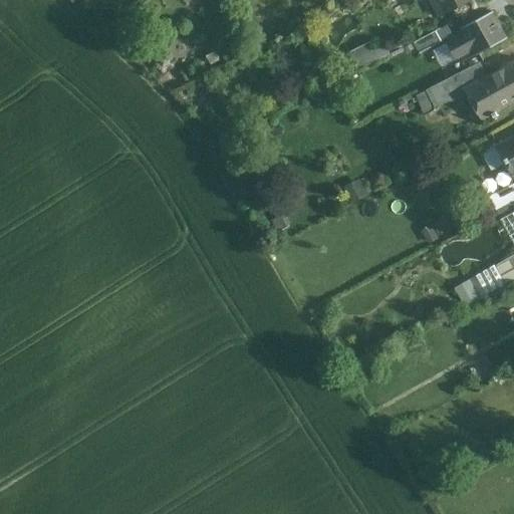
[(432,0),(441,15),(469,0),(432,0)]
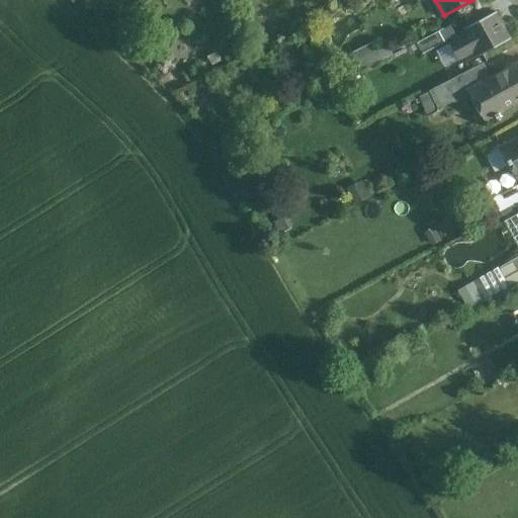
[(497,12),(466,28),(469,33),(451,42),(458,57),(460,60),(478,50),(481,55),(511,38),(497,12)]
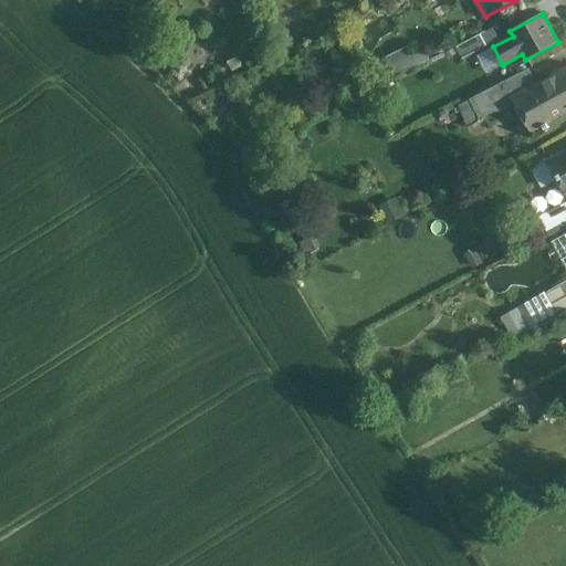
[(480,34),(456,48),(462,60),(486,48),(480,34)]
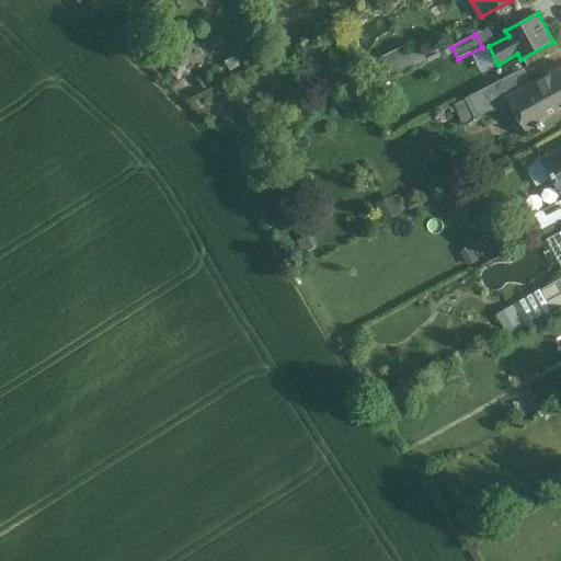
[(489,47),(478,53),(484,67),(496,61),(489,47)]
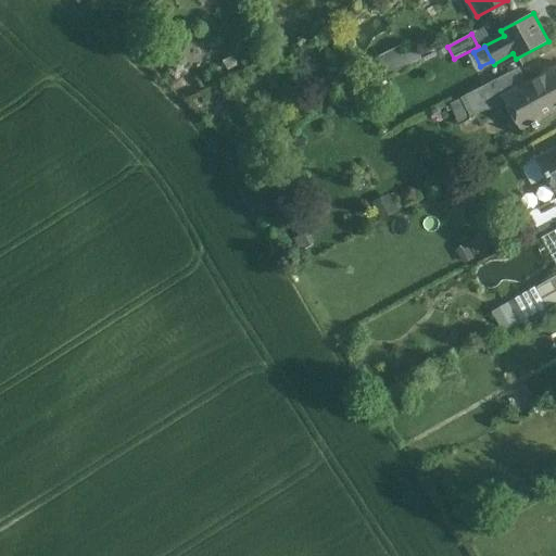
[(555,67),(527,83),(502,96),(506,102),(521,131),(555,113),(555,67)]
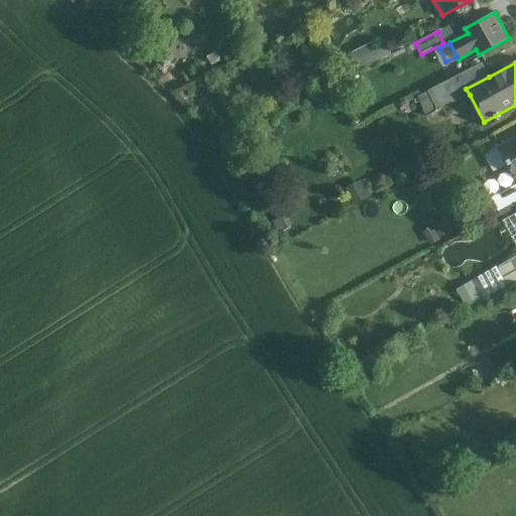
[(472,69),(429,91),(437,106),(465,98),(470,95),(466,89),(489,77),(488,75),(478,79),(472,69)]
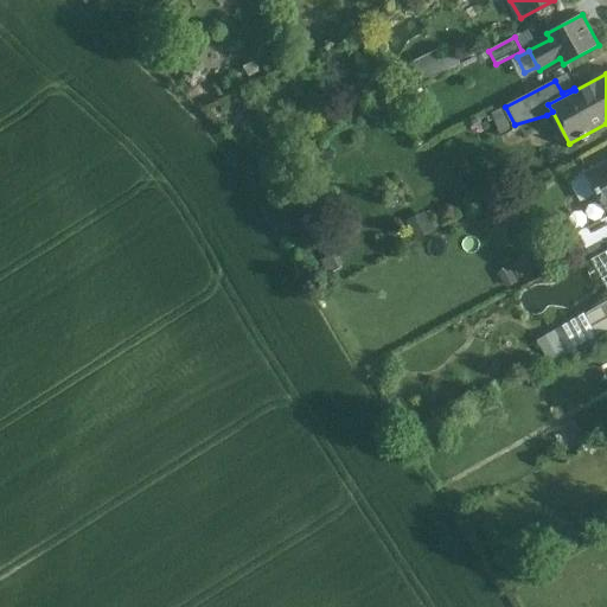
[(606,161),(587,173),(606,208),(606,161)]
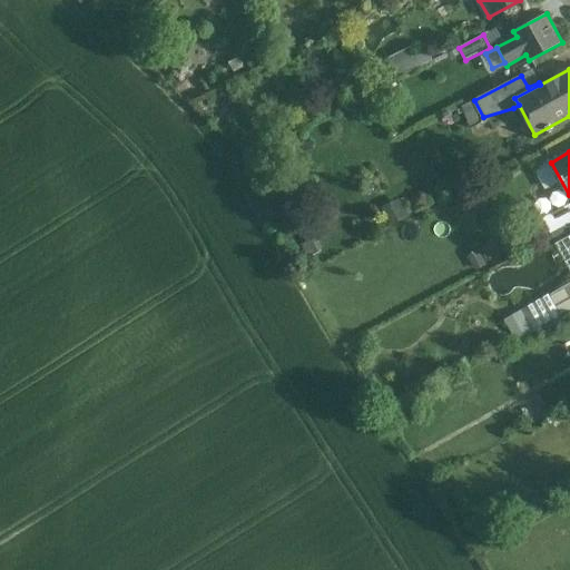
[(569,204),(543,218),(551,234),(569,224),(569,204)]
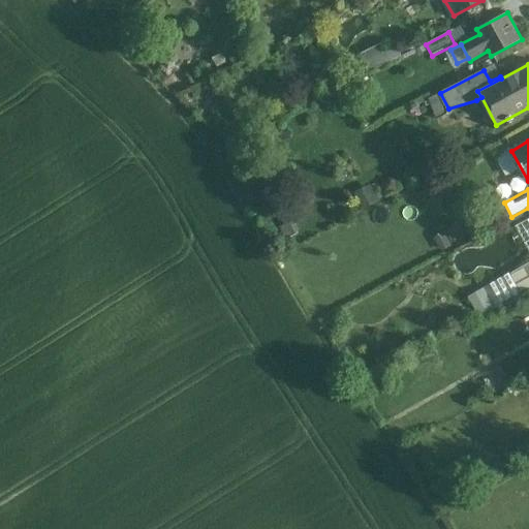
[(528,208),(511,217),(517,225),(528,218),(528,208)]
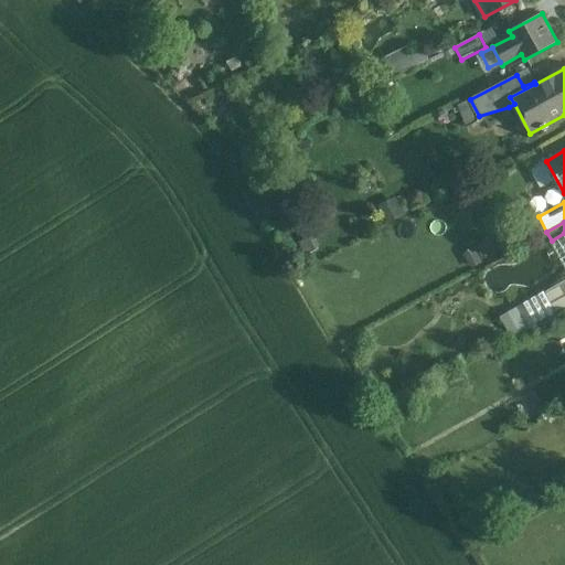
[(564,233),(552,241),(552,242),(553,242),(564,264),(564,233)]
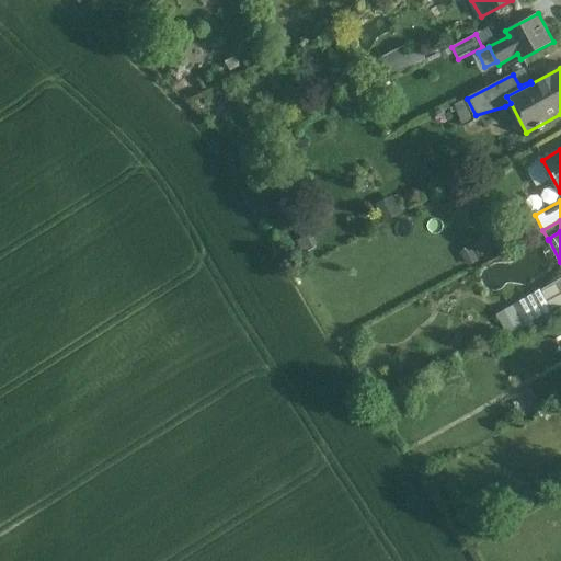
[(560,278),(542,289),(545,294),(556,311),(560,307),(560,278)]
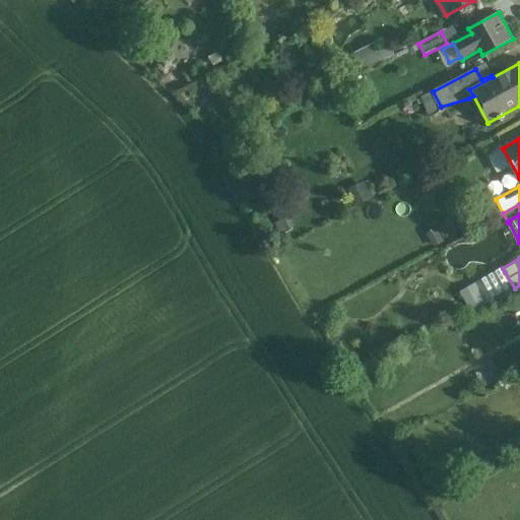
[(505,272),(477,288),(485,302),(486,305),(515,288),(505,272)]
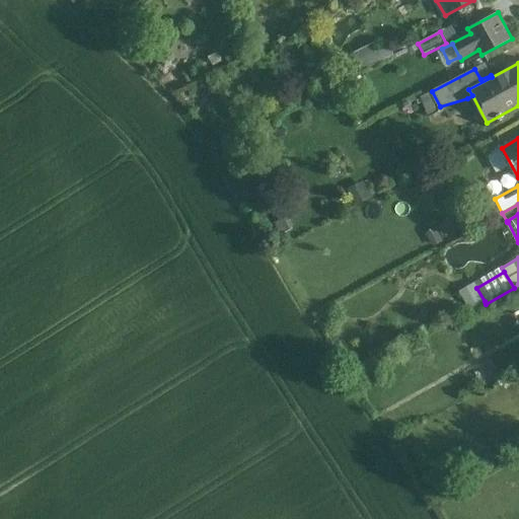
[(476,288),(463,295),(471,309),(485,301),(476,288)]
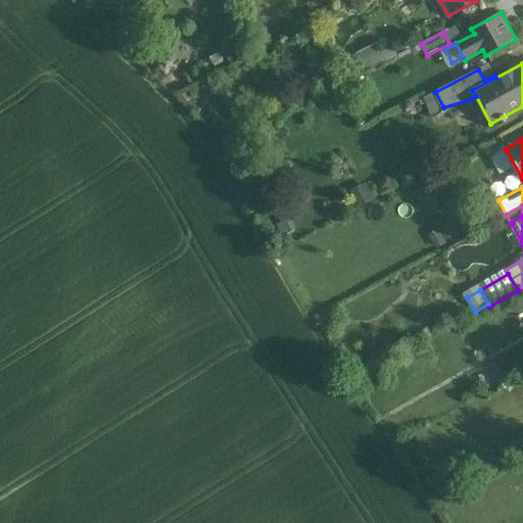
[(374,363),(363,352),(352,364),(364,373),(374,363)]
